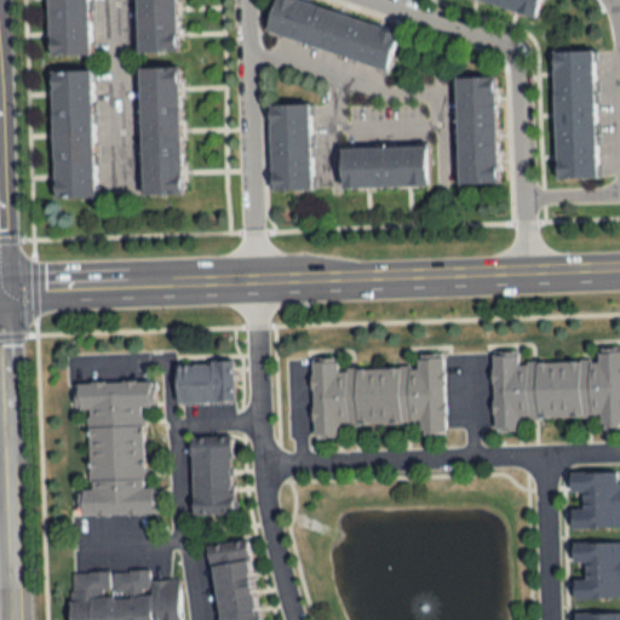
[(46,0),(49,56),(90,55),(89,0),(46,0)]
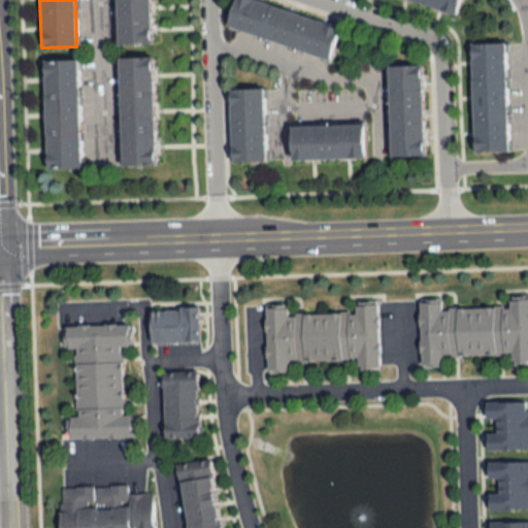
[(116,0),(117,44),(151,44),(150,0),(116,0)]
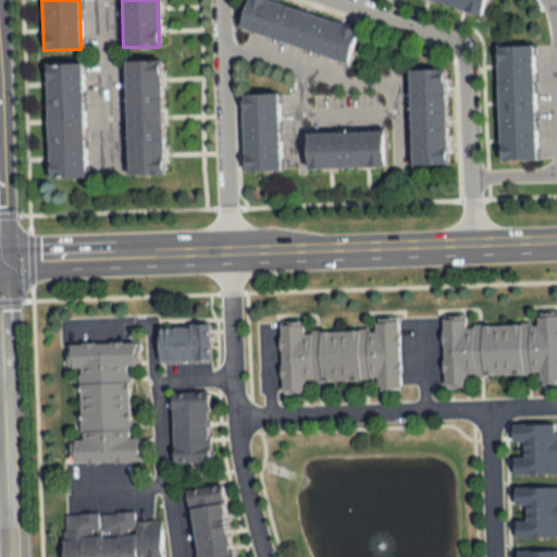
[(262,0),(246,0),(238,31),(349,60),(358,26),(262,0)]
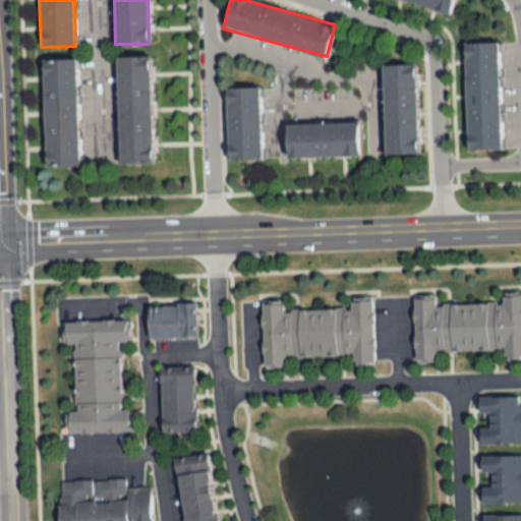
[(401,0),(450,15),(454,0),(401,0)]
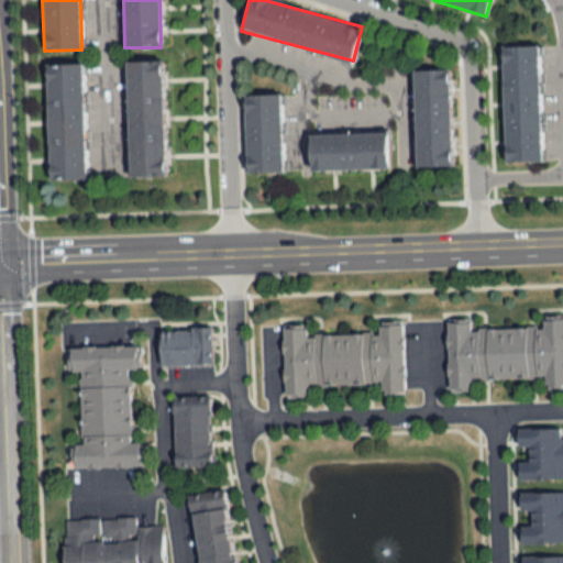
[(541,161),(540,46),(503,46),(505,162),(541,161)]
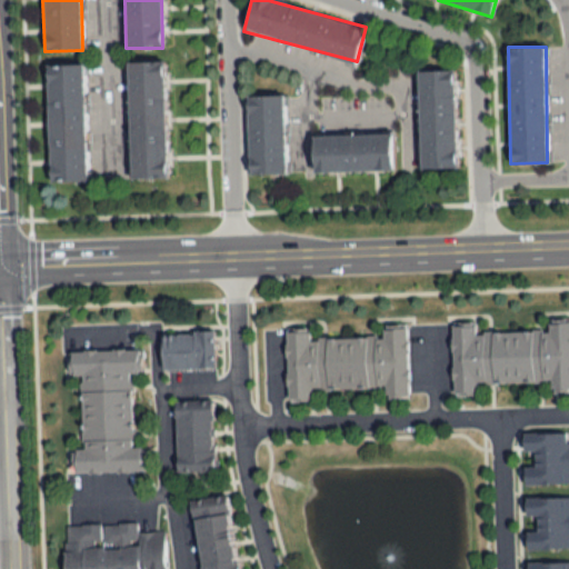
[(130,179),(168,178),(166,61),(128,62),(130,179)]
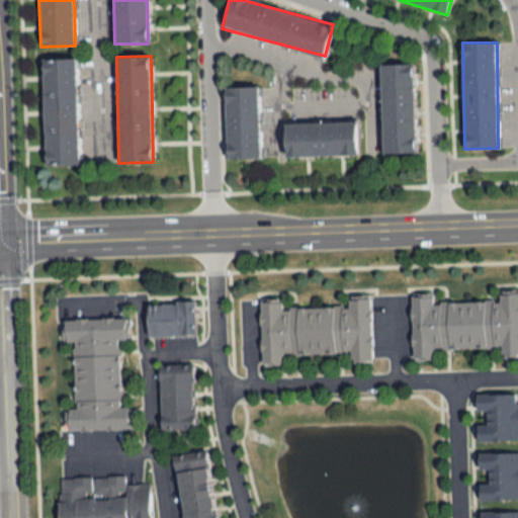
[(79,165),(77,59),(42,59),(45,166),(79,165)]
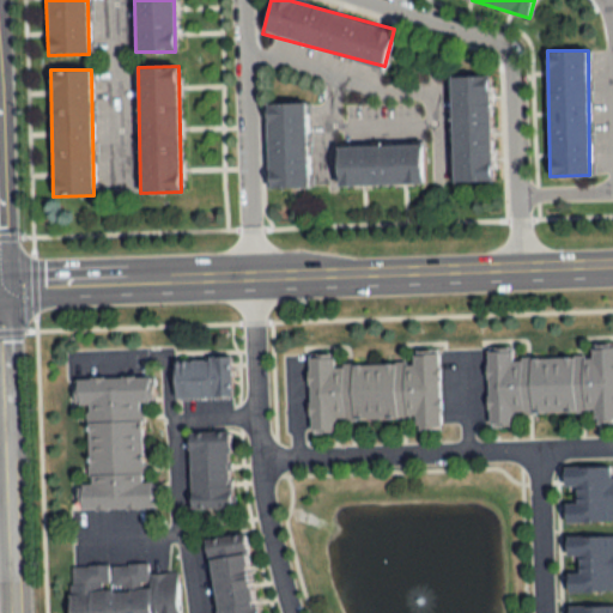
[(453,182),(492,181),(491,76),(451,77),(453,182)]
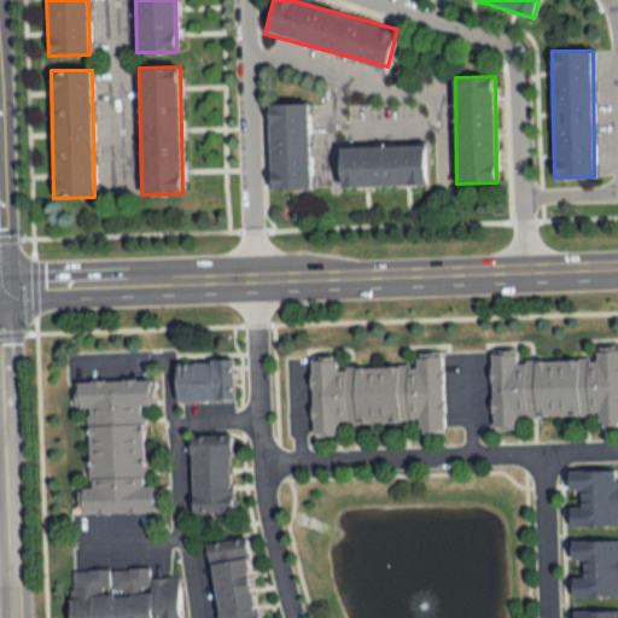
[(309,104),(268,105),(269,191),(310,190),(309,104)]
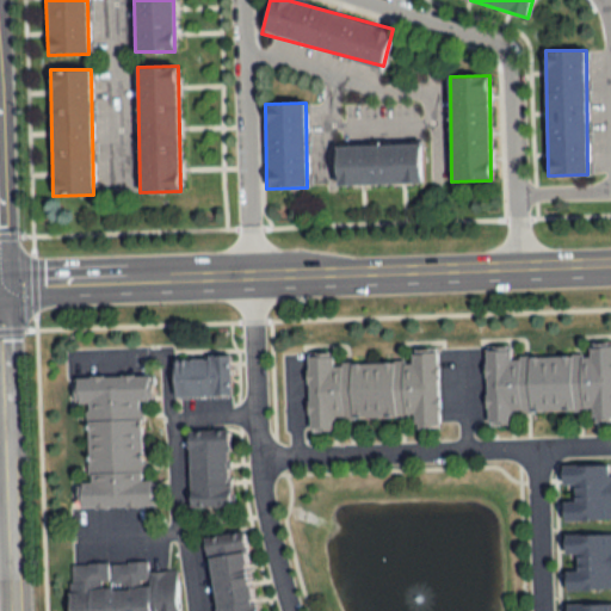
[(421,185),(421,144),(334,146),(335,185),(421,185)]
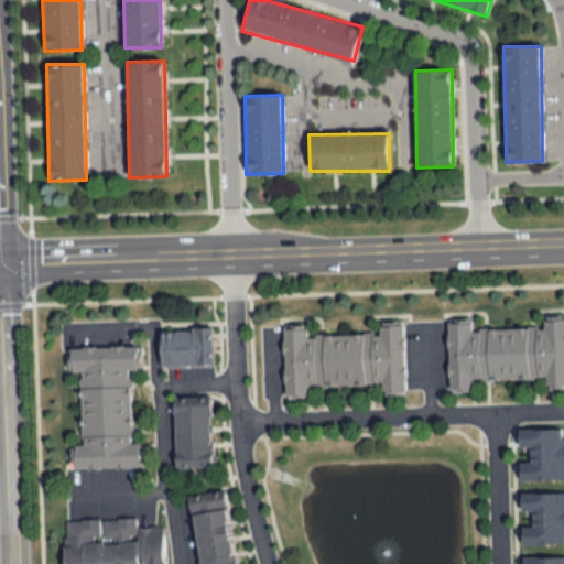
[(447,323),(448,391),(473,391),(473,380),(545,379),(545,389),(563,388),(563,320),(543,321),(543,329),(472,329),(472,323),(447,323)]
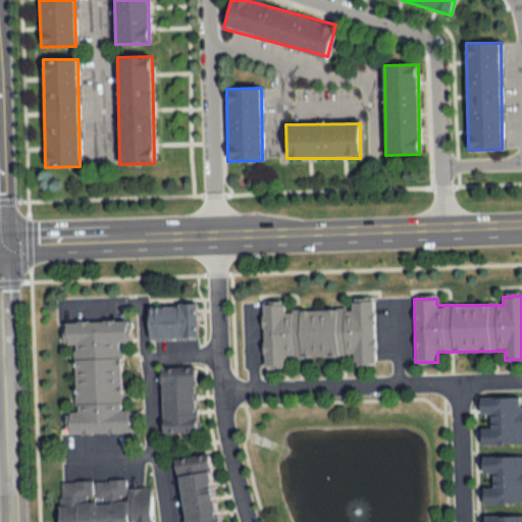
[(374,364),(374,301),(351,301),(351,310),(284,310),(284,305),(262,305),(262,367),(285,367),(285,356),(354,356),(354,364),(374,364)]
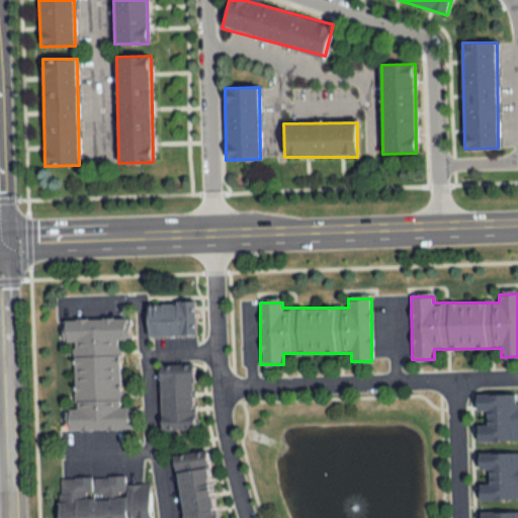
[(195,304),(148,304),(148,337),(195,337),(195,304)]
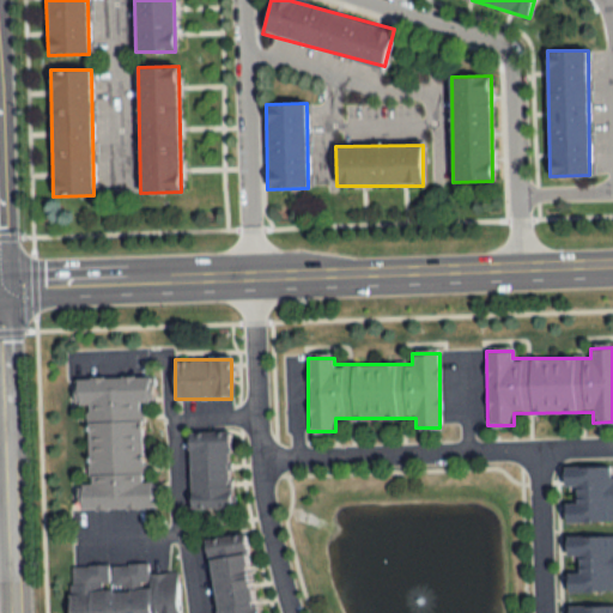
[(90,485),(78,485),(78,510),(152,509),(152,481),(144,481),(141,404),(151,404),(150,377),(74,380),(76,406),(87,406),(90,485)]
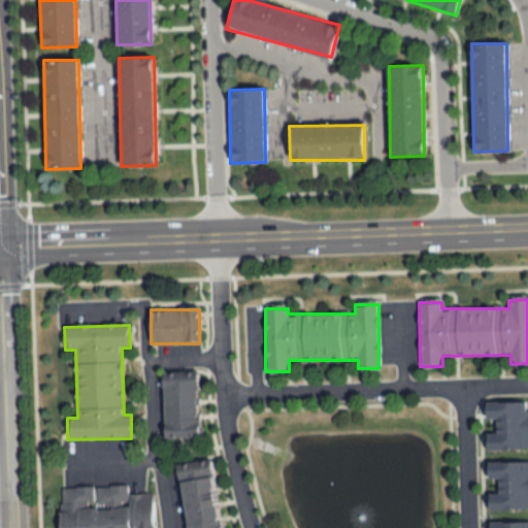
[(163,438),(199,438),(198,378),(162,380),(163,438)]
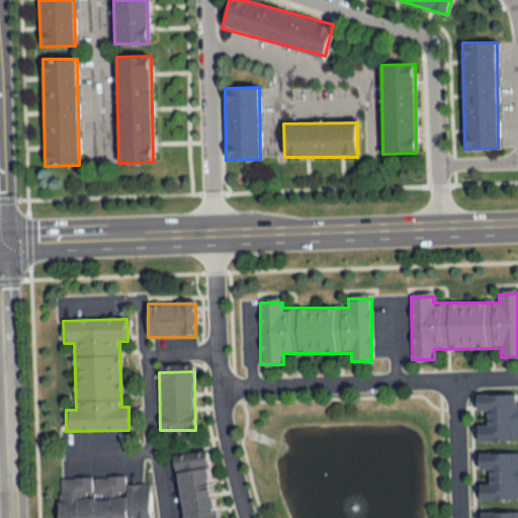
[(517,402),(515,403),(515,394),(477,395),(479,442),(517,440),(517,402)]
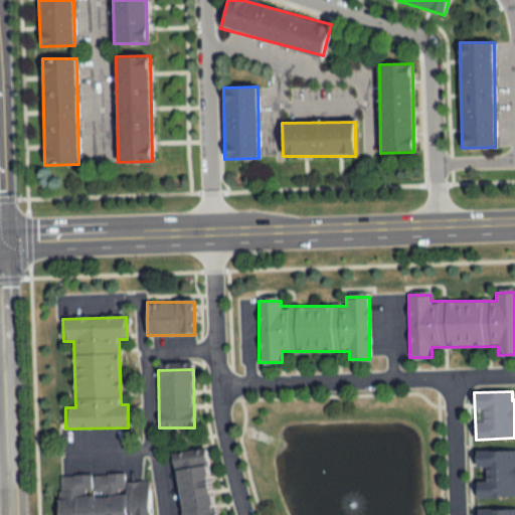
[(514,450),(476,452),(477,472),(478,498),(514,496),(514,450)]
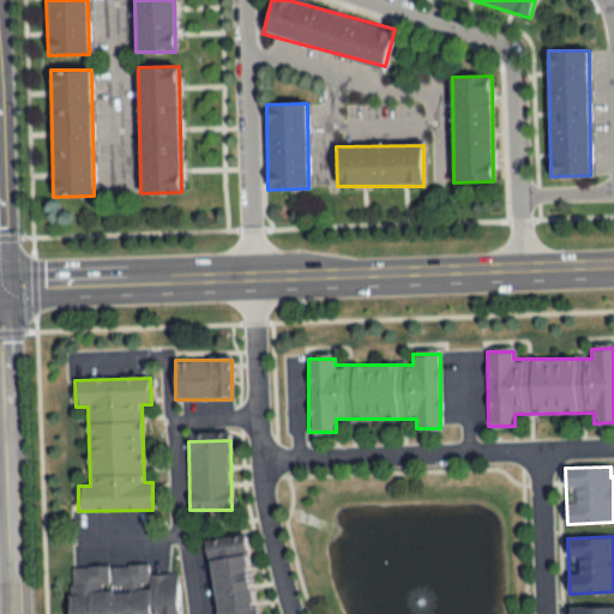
[(208,548),(215,613),(254,613),(247,545),(208,548)]
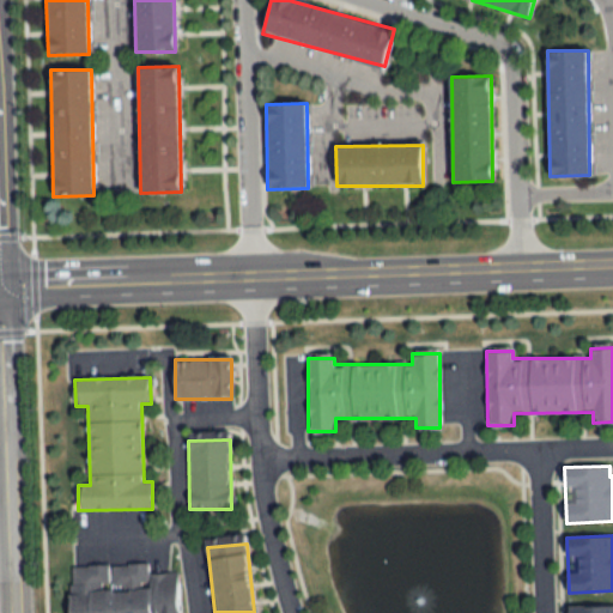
[(70,612),(178,612),(177,572),(149,574),(149,564),(68,568),(70,612)]
